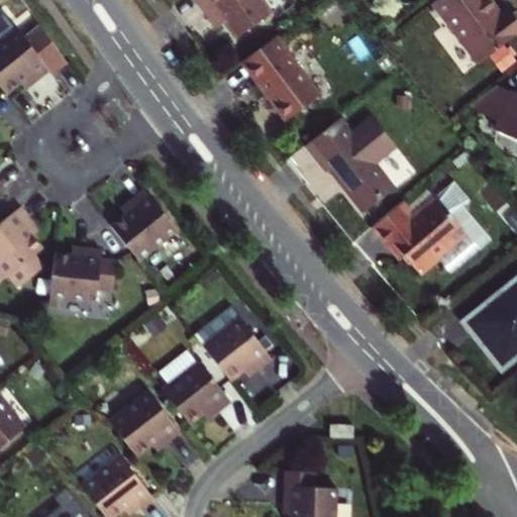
[(265,0),(198,0),(212,19),(221,11),(230,22),(241,38),(275,13),(265,0)]
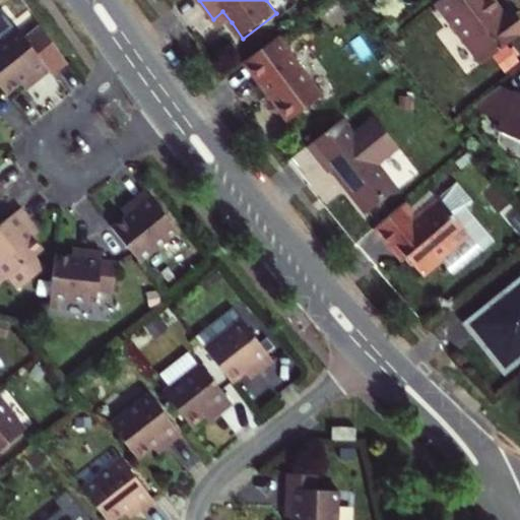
[(489,2),(491,0),(441,0),(434,6),(479,65),(519,35),(519,28),(508,13),(501,18),(495,11),(489,2)]
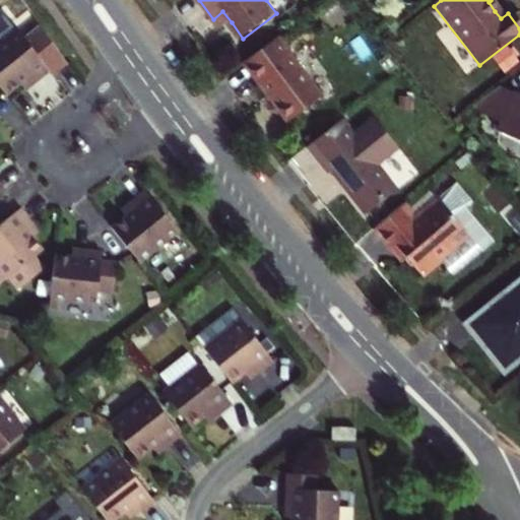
[(232,22),(222,11),(213,19),(217,24),(221,30),(232,22)]
